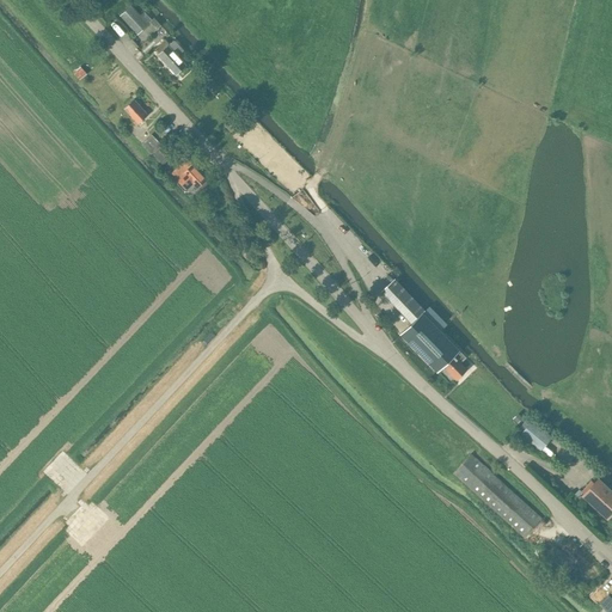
[(121,16),(120,17),(136,35),(150,23),(152,20),(144,12),(140,16),(132,6),(121,16)]
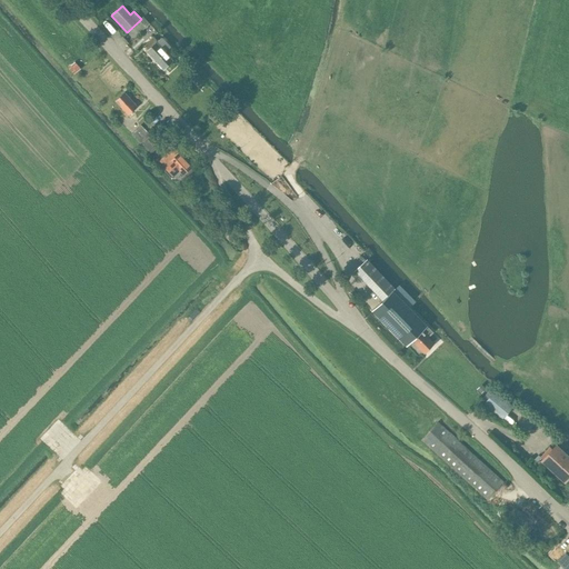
[(173,61),(156,42),(147,51),(165,70),(173,61)]
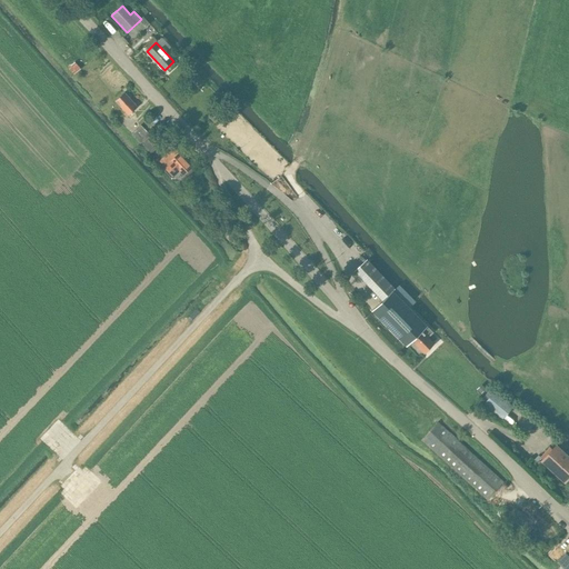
[(75,62),(69,68),(75,75),(80,68),(75,62)]
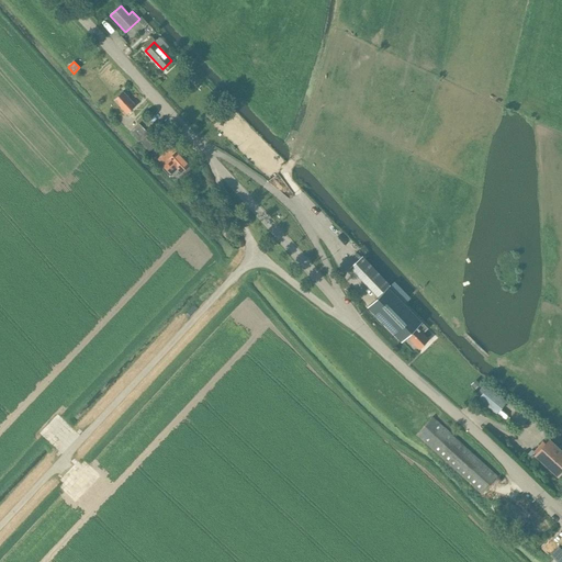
[(123,91),(114,99),(125,110),(122,112),(125,115),(136,105),(123,91)]
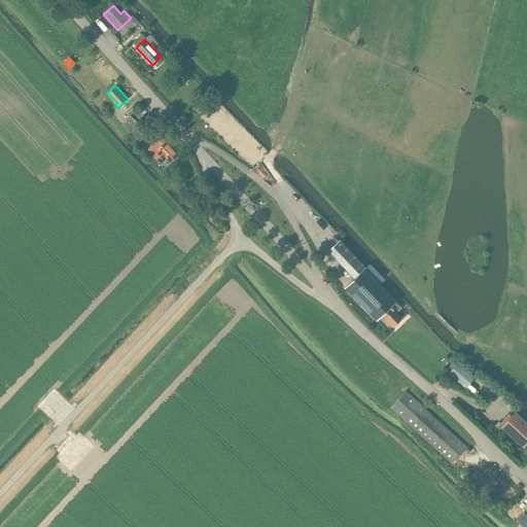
[(199,102),(192,108),(198,114),(204,108),(199,102)]
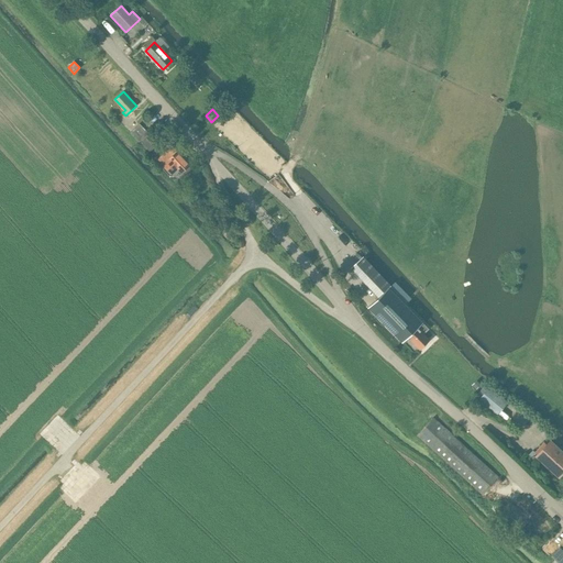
[(148,133),(140,123),(130,133),(139,142),(148,133)]
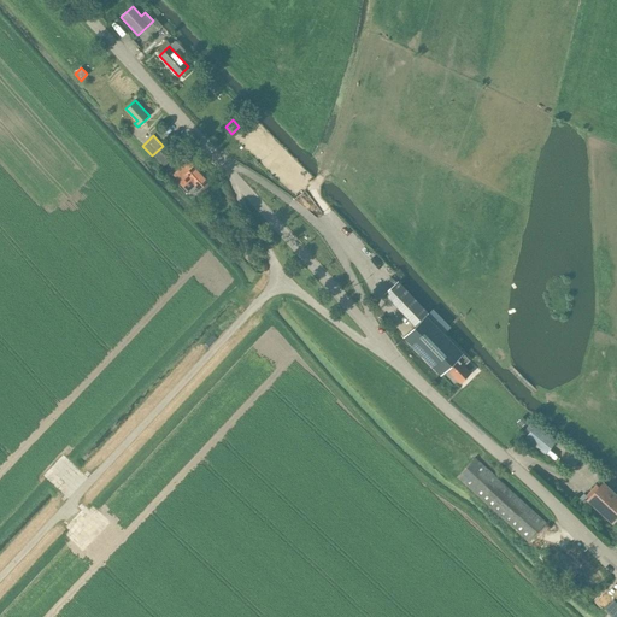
[(164,165),(175,154),(166,146),(156,156),(164,165)]
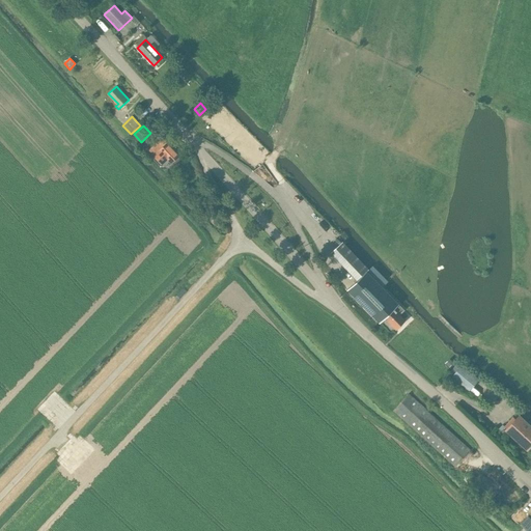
[(167,143),(166,143),(162,139),(149,150),(162,164),(167,159),(171,163),(179,156),(167,143)]
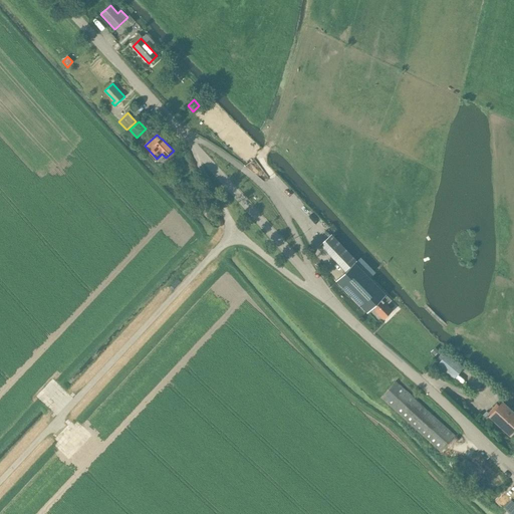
[(345,271),(336,280),(367,313),(372,308),(383,319),(393,310),(387,304),(392,300),(355,262),(357,260),(332,234),(320,245),(345,271)]
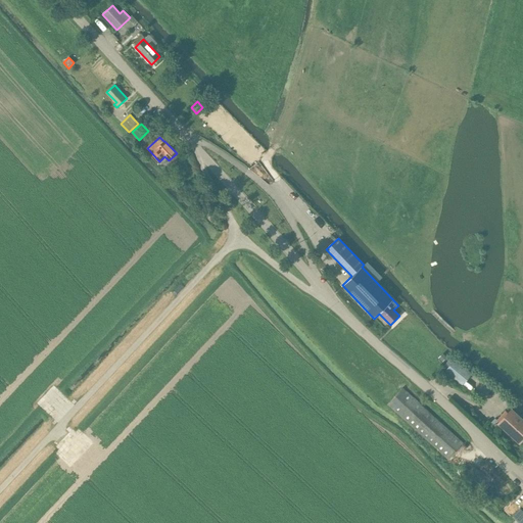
[(442,353),(438,358),(442,362),(446,358),(442,353)]
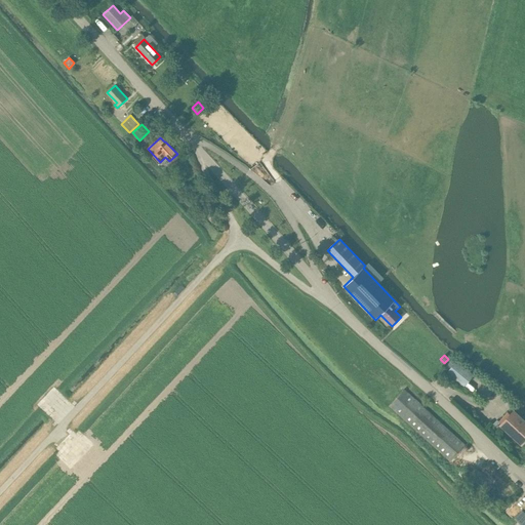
[(472,375),(456,362),(447,372),(463,386),(472,375)]
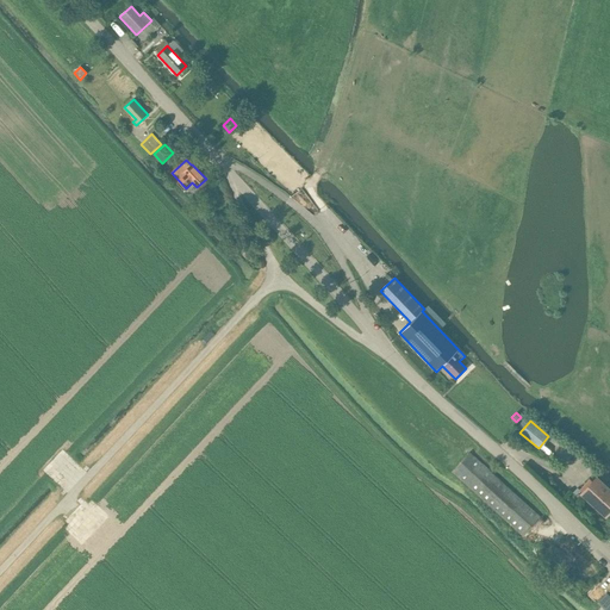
[(524,535),(541,517),(470,453),(453,471),(524,535)]
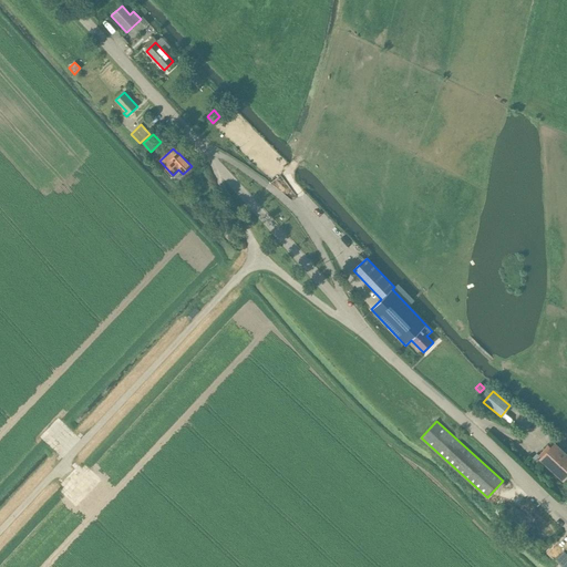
[(554,442),(538,460),(563,482),(566,476),(566,453),(555,443),(554,442)]
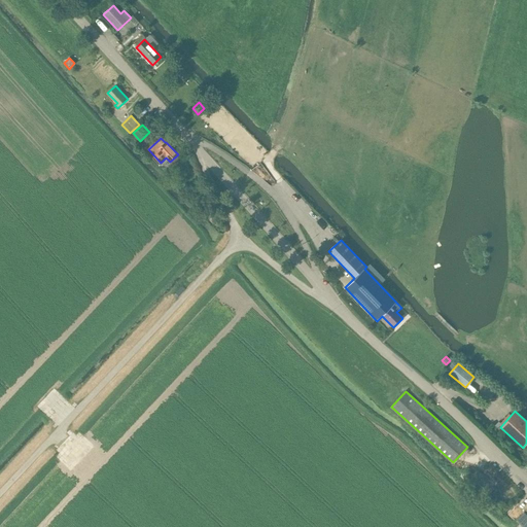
[(516,521),(522,526),(526,526),(526,515),(524,513),(516,521)]
